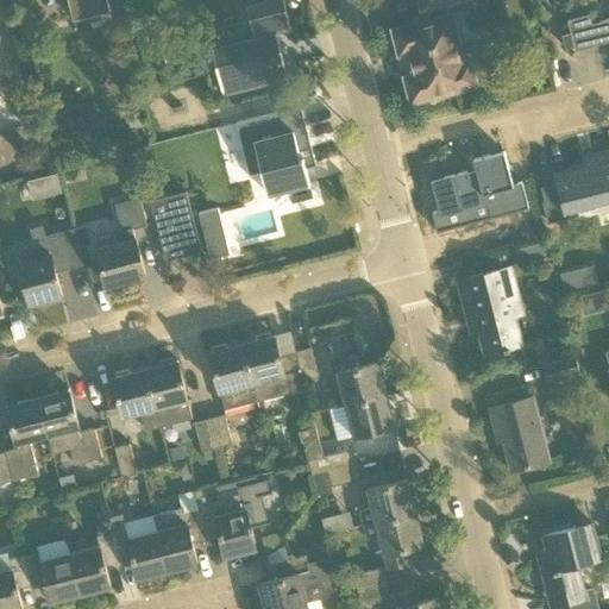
[(69,0),(75,19),(108,11),(106,0),(69,0)]
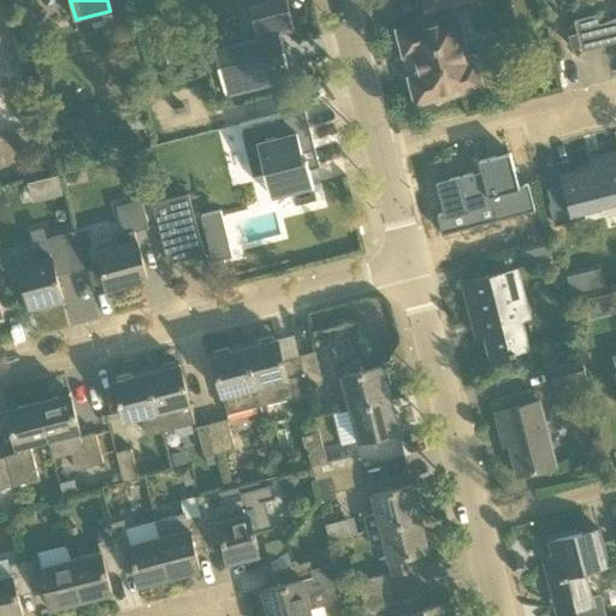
[(274,0),(249,6),(258,39),(282,33),(295,30),(286,0),(274,0)]
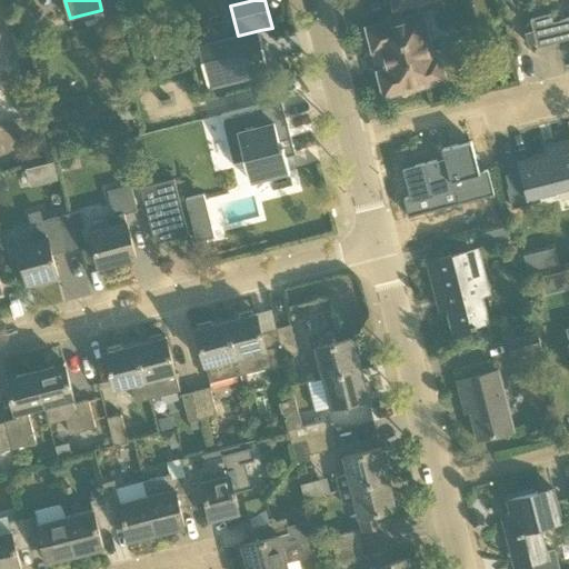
[(430,0),(392,0),(395,9),(399,8),(402,19),(368,28),(373,51),(382,49),(388,70),(379,72),(385,96),(447,80),(440,57),(435,58),(422,13),(420,15),(418,3),(430,0)]
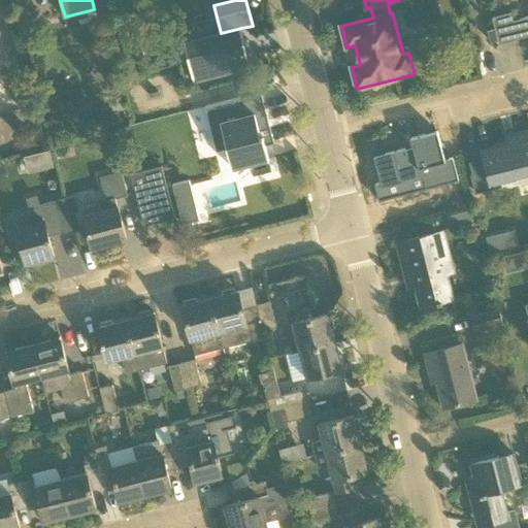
[(512,12),(493,18),(499,44),(518,40),(518,39),(517,35),(527,32),(527,17),(514,21),(512,12)]
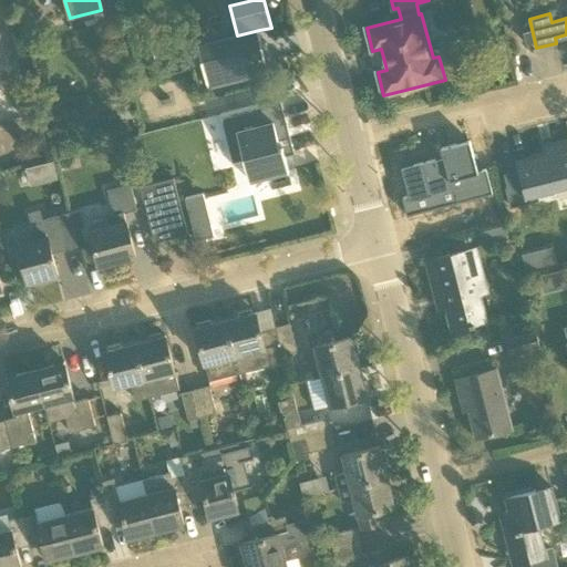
[(237,35),(197,47),(208,89),(269,73),(270,73),(259,30),(237,35)]
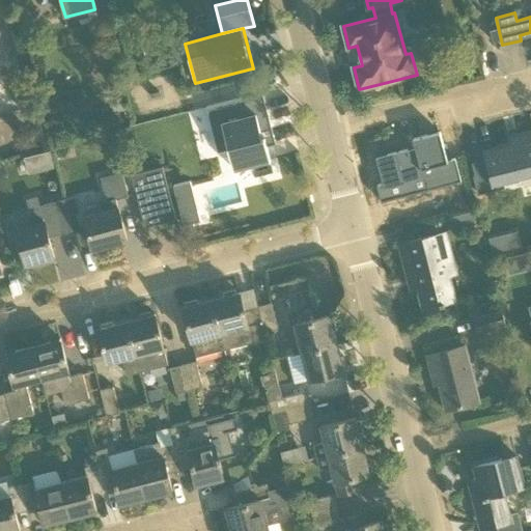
[(26,88),(15,91),(19,108),(30,105),(26,88)]
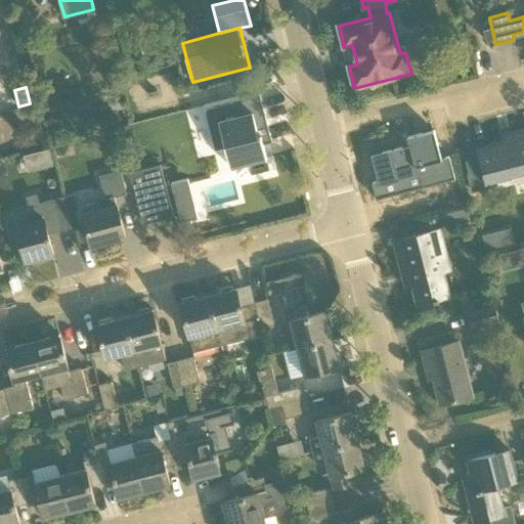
[(266,120),(259,92),(206,106),(217,148),(226,146),(231,167),(266,158),(262,143),(260,144),(258,138),(261,137),(260,136),(258,137),(255,123),(266,120)]
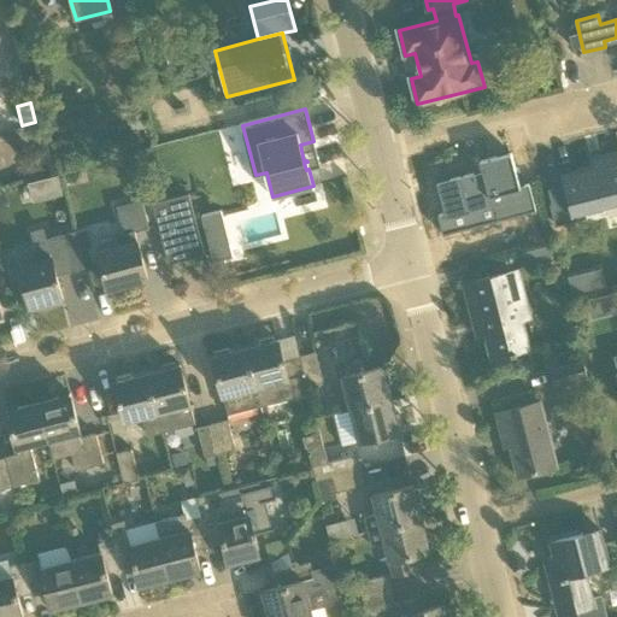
[(605,205),(616,201),(616,153),(601,157),(604,165),(563,176),(573,213),(586,210),(587,216),(606,211),(605,205)]
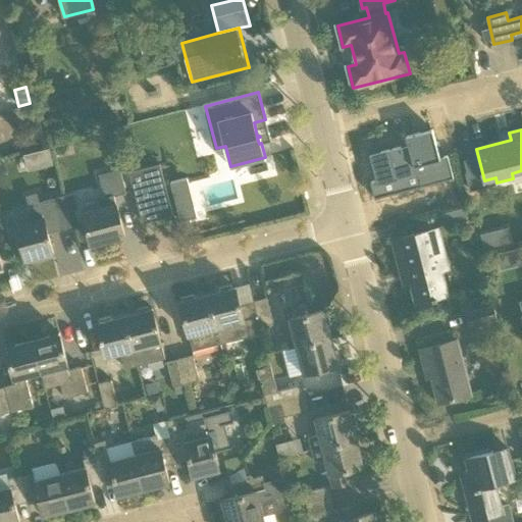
[(415,165),(439,159),(432,131),(407,138),(409,146),(371,156),(378,185),(417,174),(415,165)]
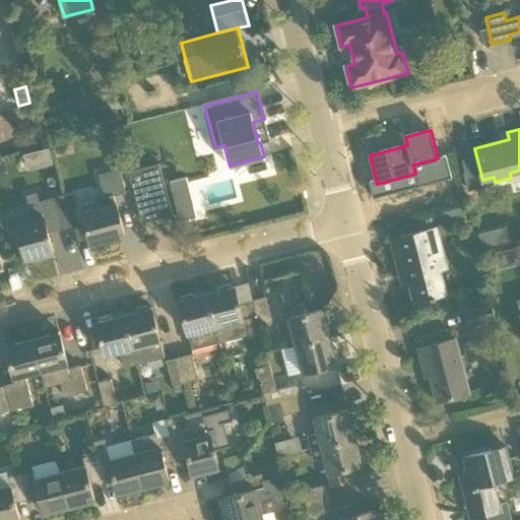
[(25,167),(51,165),(50,148),(24,150),(25,167)]
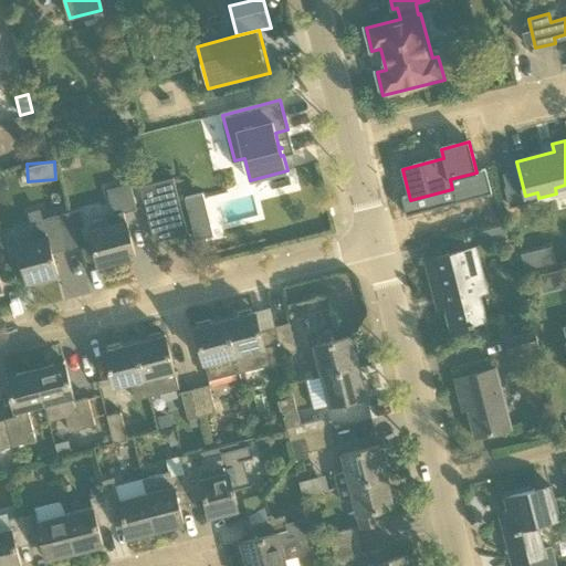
[(174,178),(140,186),(155,242),(188,233),(174,178)]
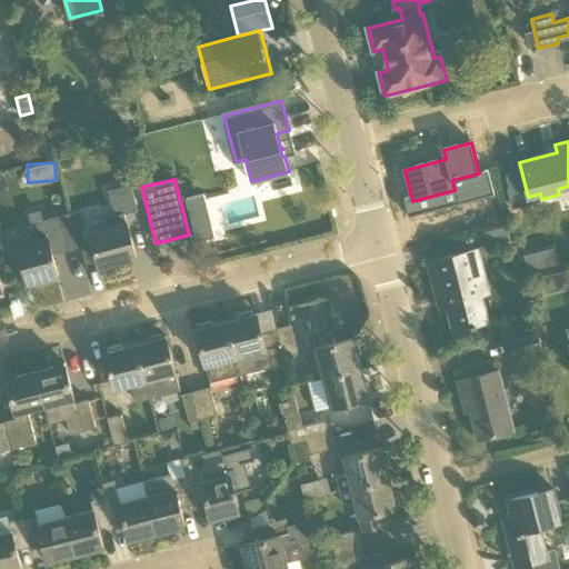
[(137,257),(126,213),(138,210),(132,185),(109,190),(117,226),(91,232),(100,267),(137,257)]
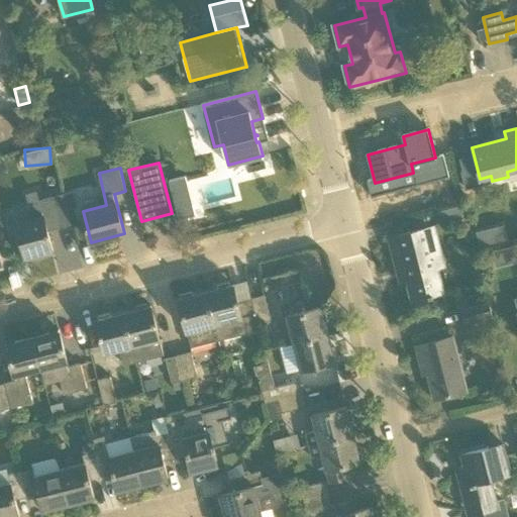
[(54,251),(46,225),(57,223),(59,228),(72,225),(64,194),(28,203),(32,218),(16,222),(26,259),(27,259),(26,255),(52,249),(52,252),(54,251)]
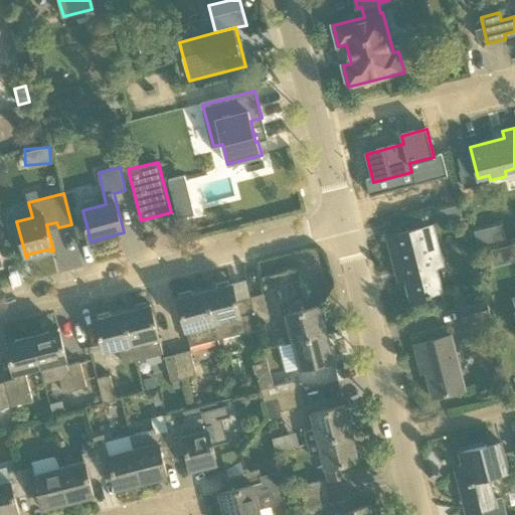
[(411,301),(432,296),(432,294),(443,291),(434,256),(440,255),(433,225),(387,237),(396,271),(403,270),(411,301)]
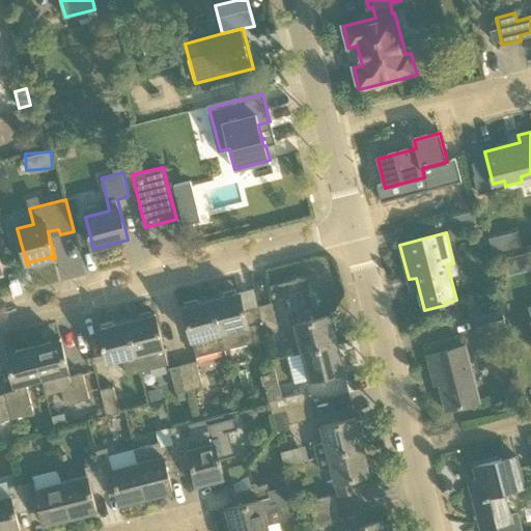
[(266,332),(259,306),(244,310),(240,291),(211,300),(224,350),(267,339),(266,332)]
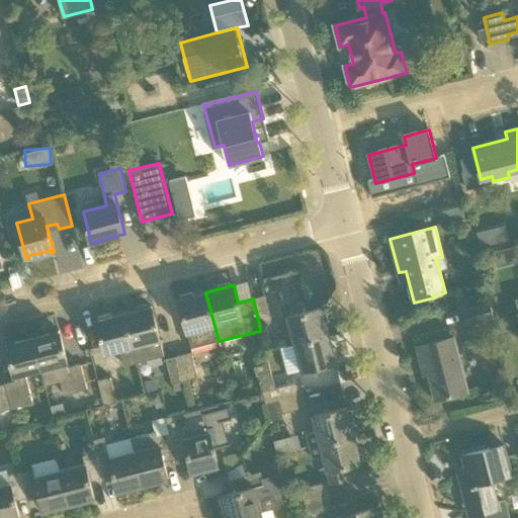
[(192,348),(219,341),(205,292),(179,299),(192,348)]
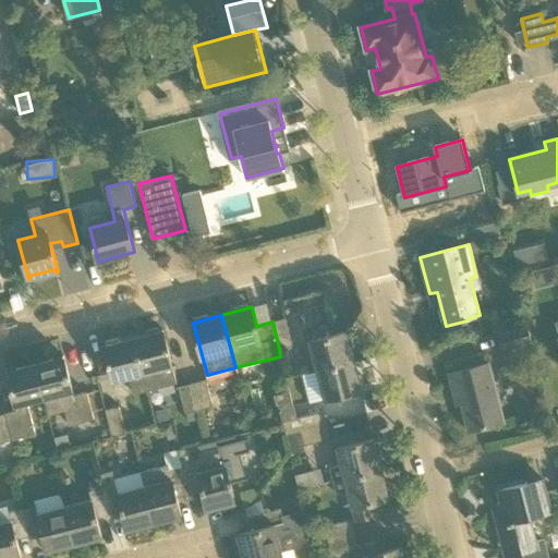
[(279,349),(292,346),(286,318),(273,322),(279,349)]
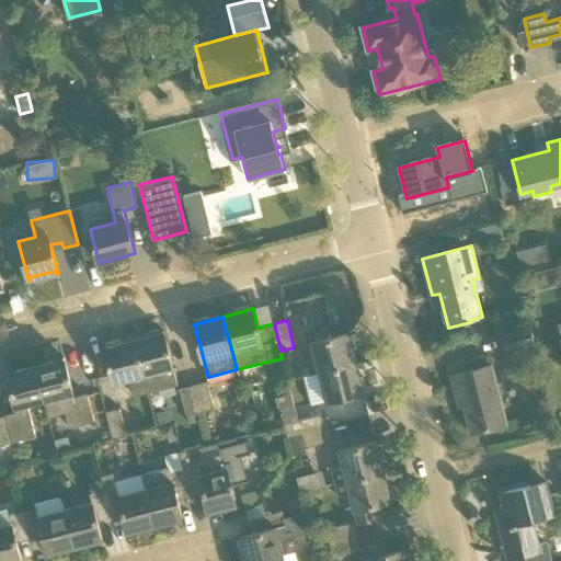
[(501,335),(506,353),(535,344),(529,328),(501,335)]
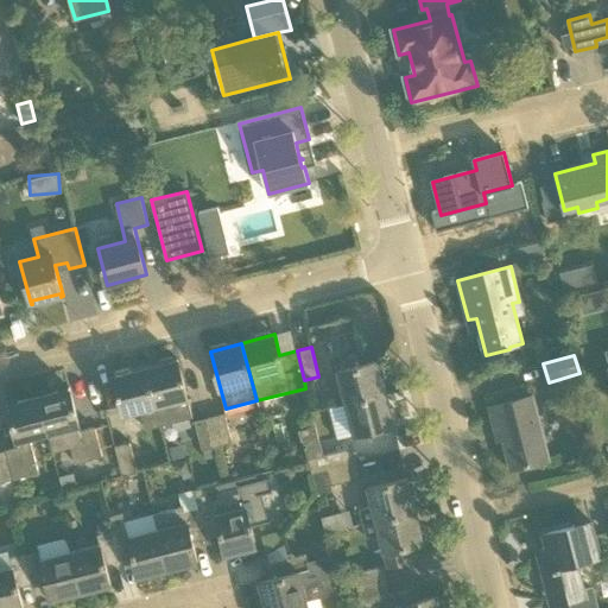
[(160,425),(192,417),(178,360),(146,368),(156,407),(160,425)]
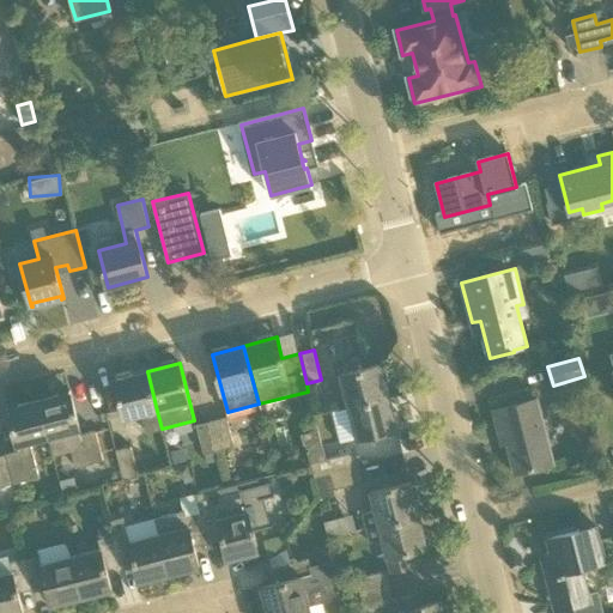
[(349,407),(388,396),(380,364),(340,374),(349,407)]
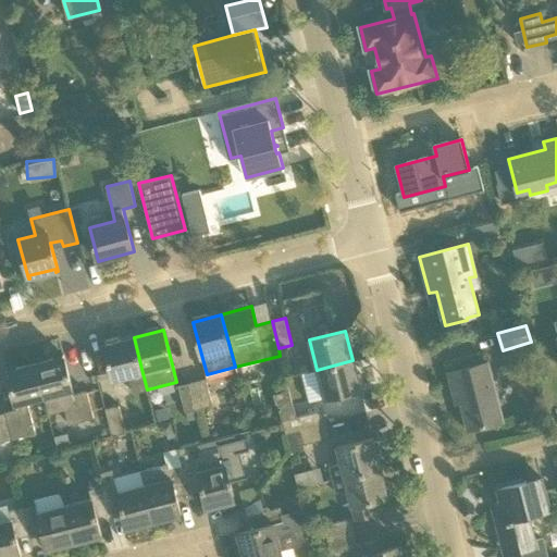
[(147,390),(143,373),(134,337),(104,345),(113,381),(130,376),(134,394),(147,390)]
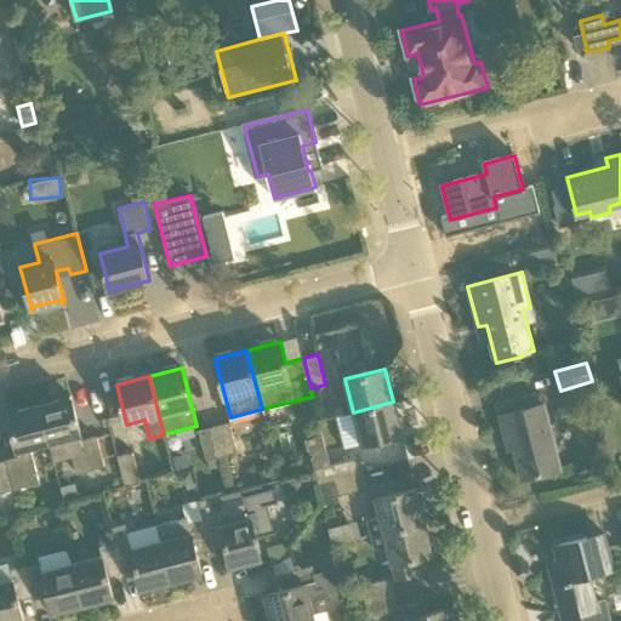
[(40,404),(39,404),(49,444),(50,443),(55,462),(73,457),(77,474),(104,467),(97,437),(83,440),(70,396),(69,396),(70,398),(40,405),(40,404)]
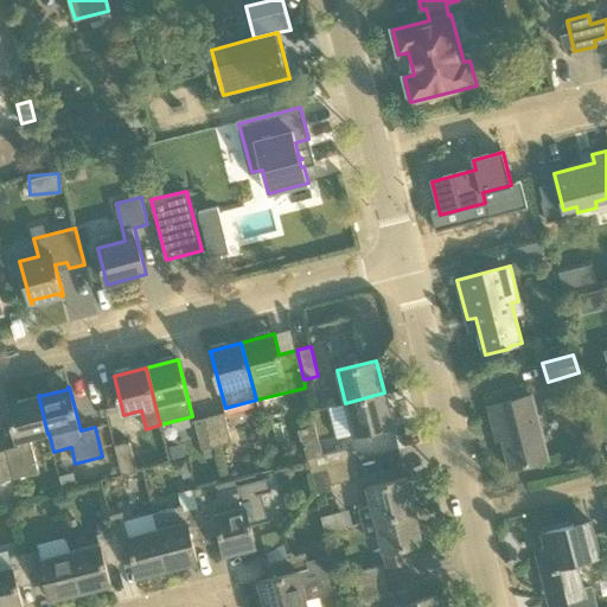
[(384,393),(345,403),(353,434),(393,425),(384,393)]
